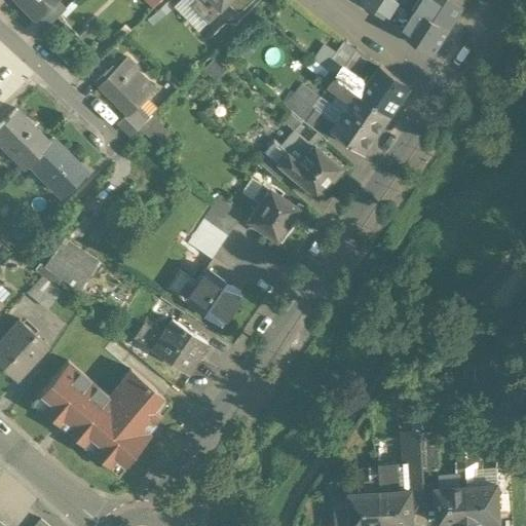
[(12,0),(32,21),(33,20),(52,0),(12,0)]
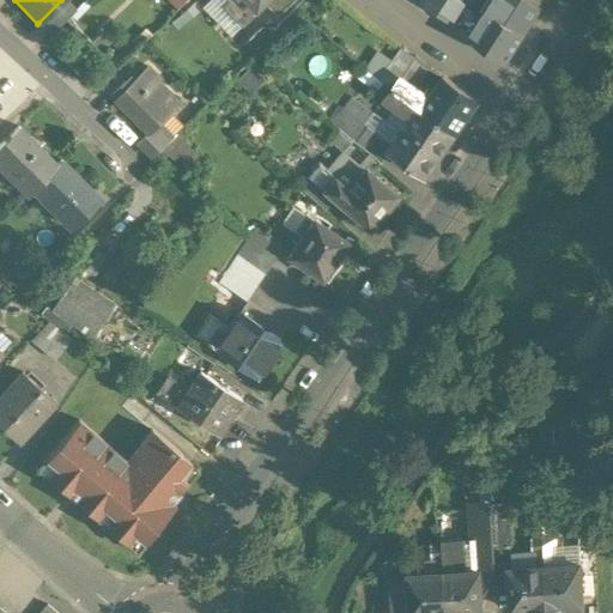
[(65,0),(61,0),(38,23),(49,34),(74,10),(65,0)]
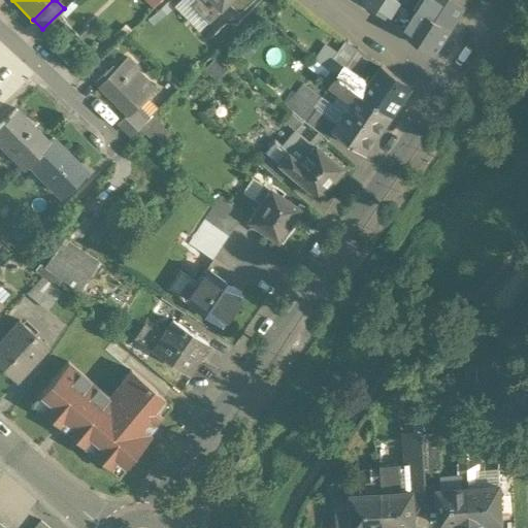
[(196,0),(195,0),(180,0),(174,6),(198,29),(211,15),(196,0)]
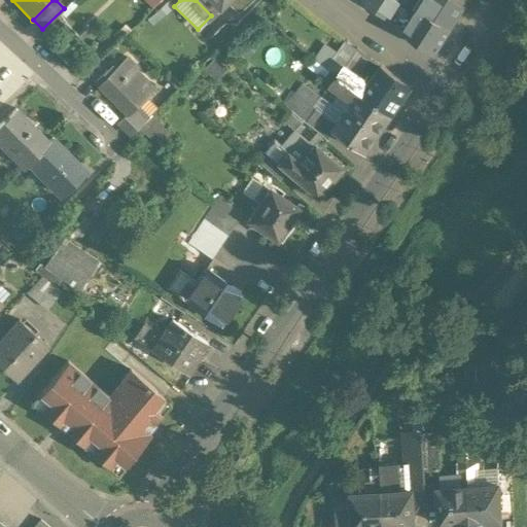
[(195,0),(196,0),(209,0),(218,9),(225,2),(226,0),(195,0)]
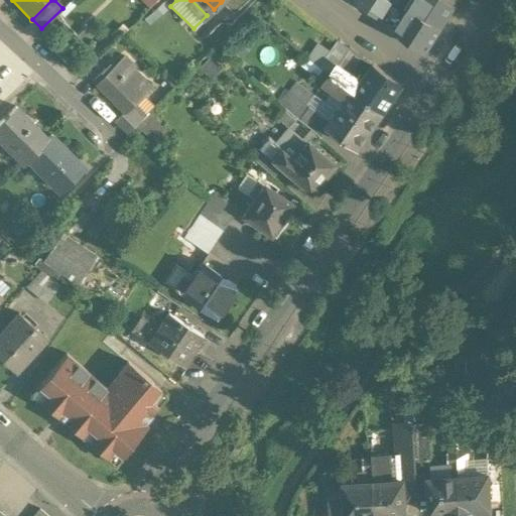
[(191,0),(207,15),(214,9),(205,0),(191,0)]
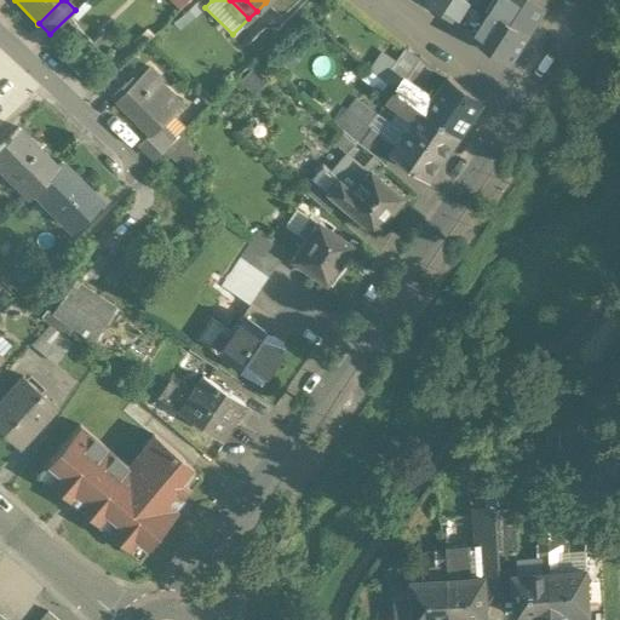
[(298,0),(267,0),(265,3),(280,17),(298,0)]
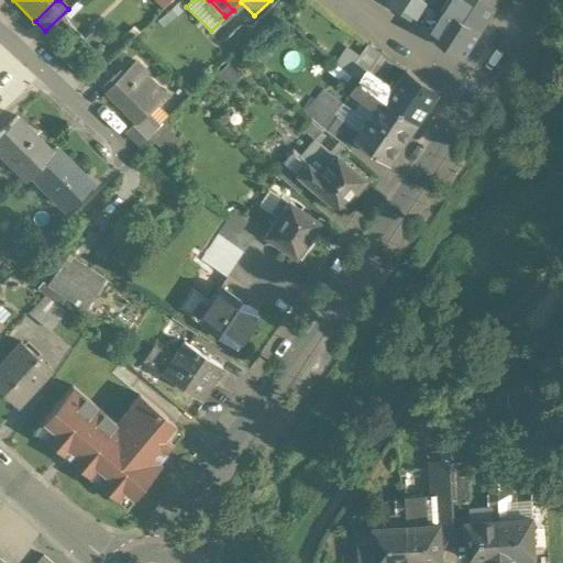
[(400,0),(395,9),(409,20),(417,10),(422,0),(400,0)]
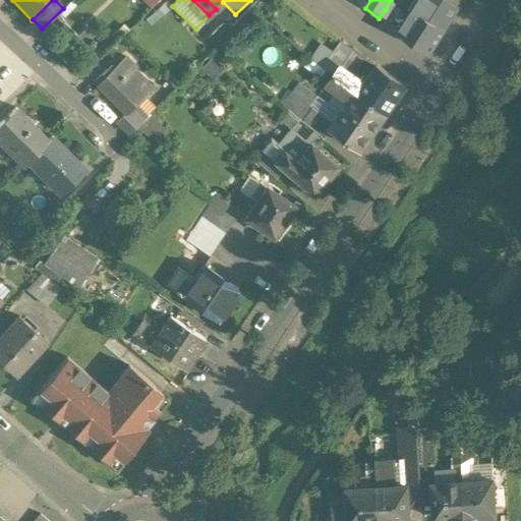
[(417,3),(412,0),(396,0),(412,10),(417,3)]
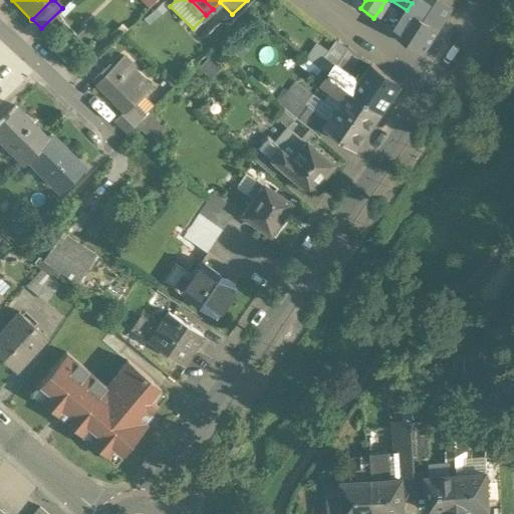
[(452,7),(440,0),(413,0),(412,3),(407,10),(437,30),(452,7)]
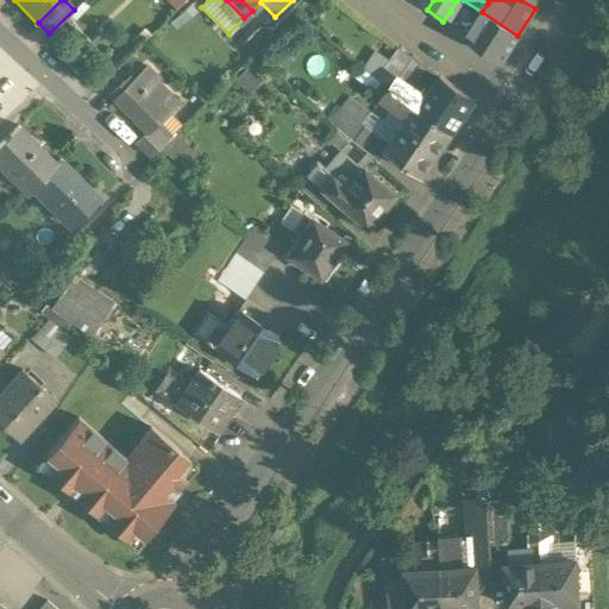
[(451,11),(443,22),(465,38),(471,27),(468,20),(464,20),(451,11)]
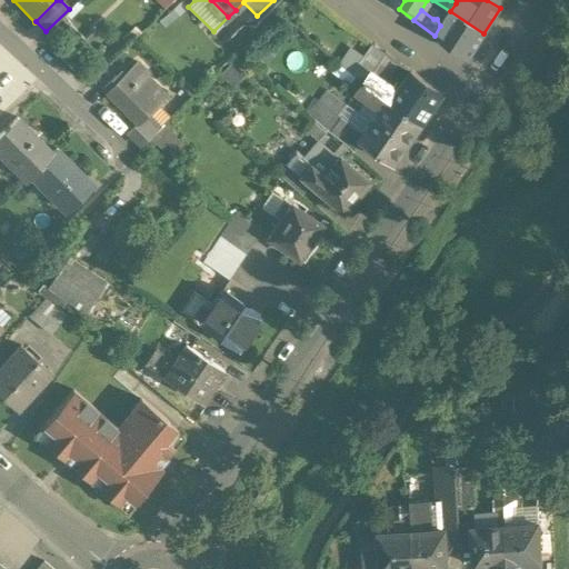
[(483,33),(450,11),(440,26),(435,36),(467,59),(483,33)]
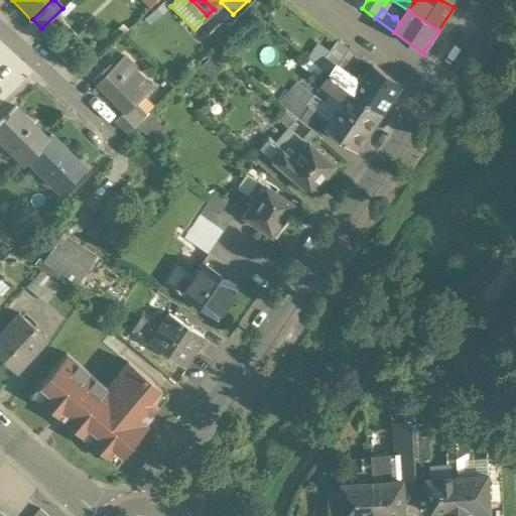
[(318,68),(329,77),(336,68),(359,84),(372,65),(340,41),(329,54),(316,45),(307,57),(318,68)]
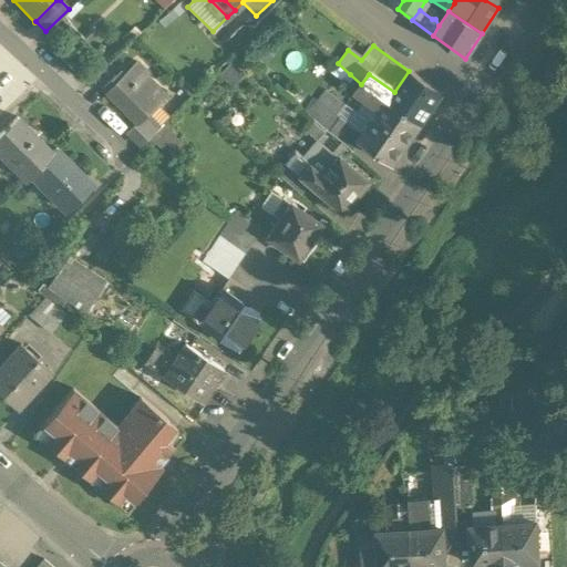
[(134,63),(104,93),(135,124),(144,115),(163,96),(143,75),(144,73),(134,63)]
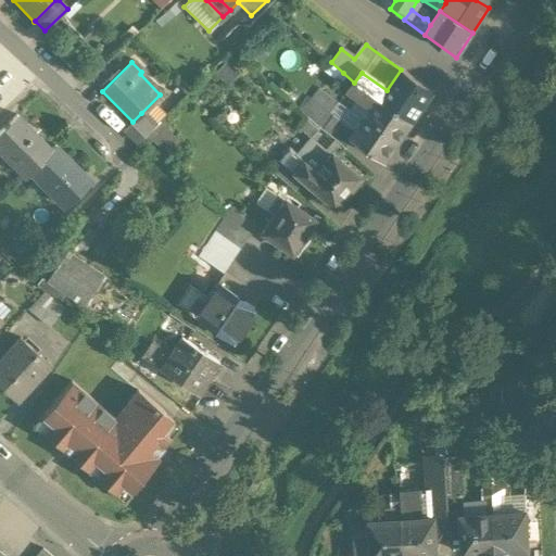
[(432,93),(401,70),(387,90),(380,100),(412,123),(413,123),(432,93)]
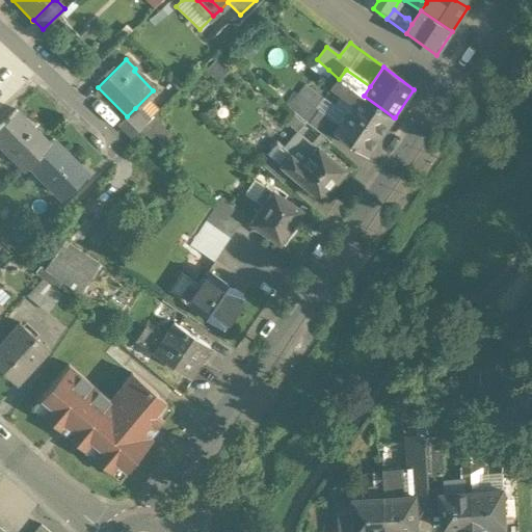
[(339,79),(328,70),(318,86),(340,100),(325,123),(323,125),(336,134),(362,95),(339,79)]
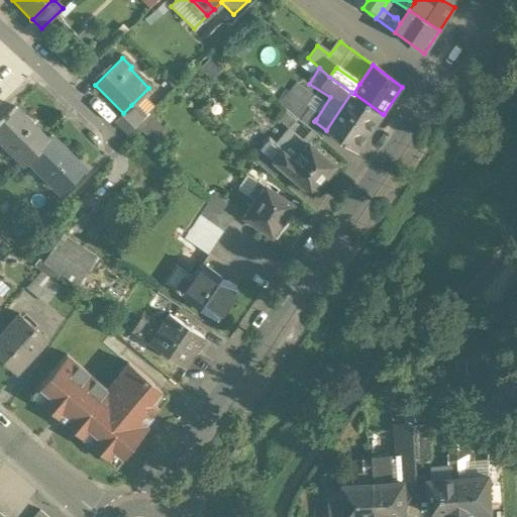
[(359,84),(336,68),(329,77),(351,92),(353,93),(359,84)]
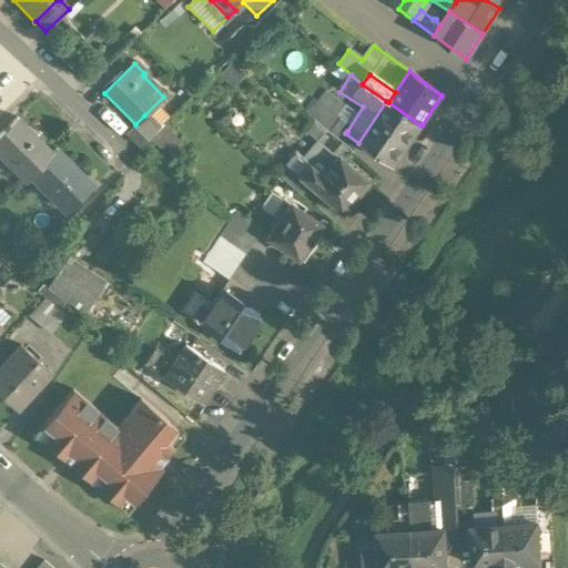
[(388,102),(386,101),(358,143),(362,145),(393,166),(421,125),(388,102)]
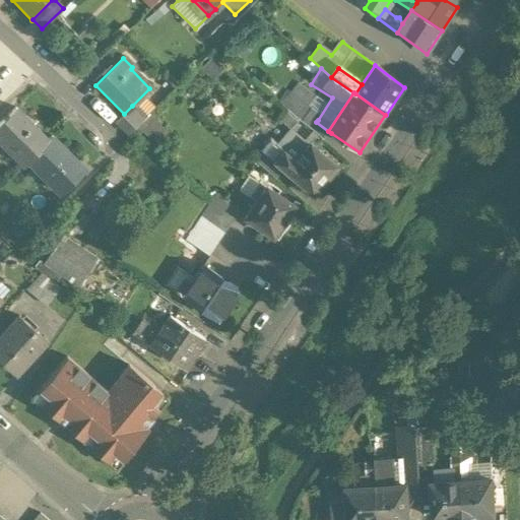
[(324,143),(331,133),(328,131),(316,122),(318,120),(285,93),(276,103),(324,143)]
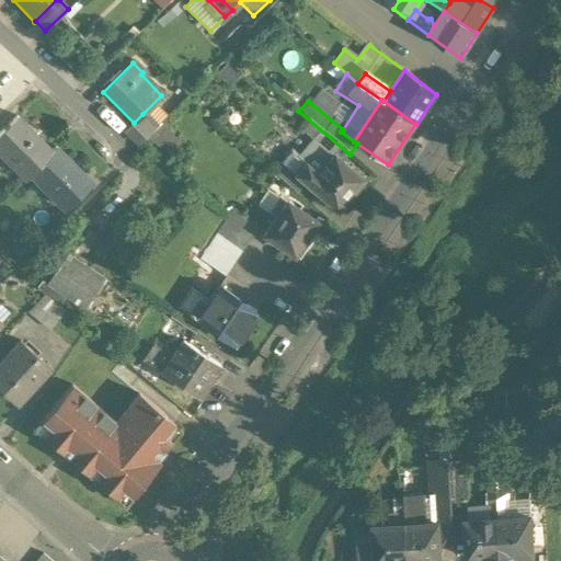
[(134,123),(125,132),(137,144),(155,126),(142,114),(134,123)]
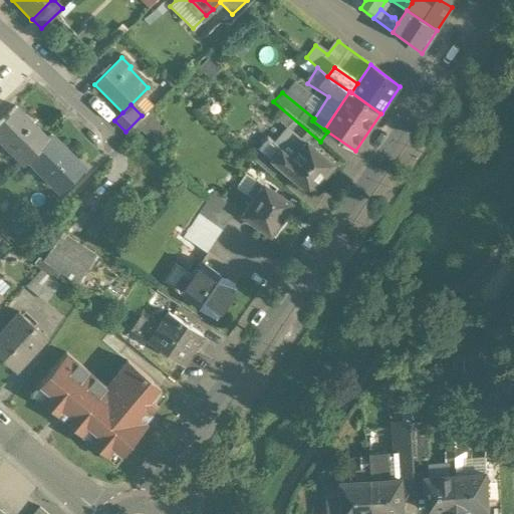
[(46,137),(14,105),(0,118),(0,144),(3,142),(22,162),(26,158),(46,137)]
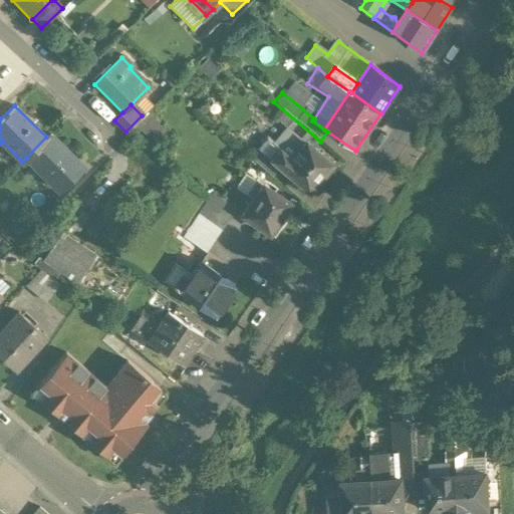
[(145,114),(135,124),(144,134),(154,123),(145,114)]
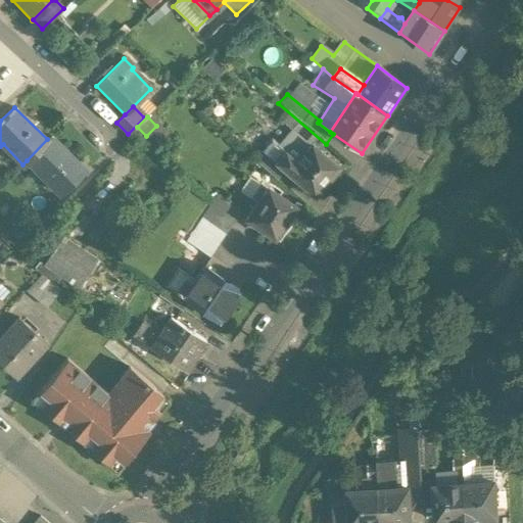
[(286,126),(271,142),(284,154),(295,164),(311,146),(286,126)]
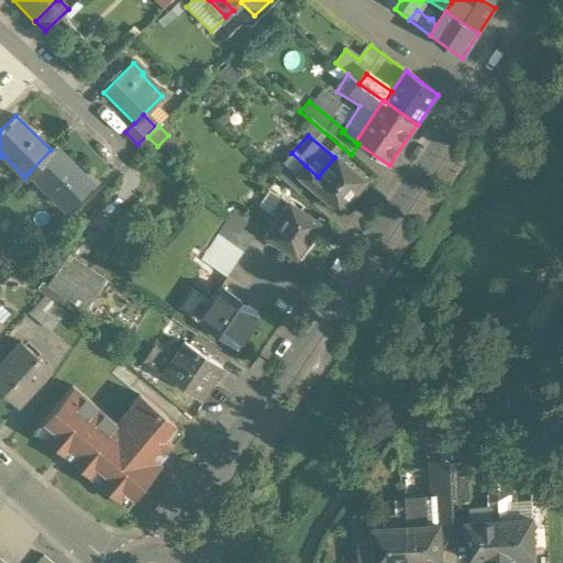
[(90,181),(55,145),(51,150),(29,173),(64,208),(90,181)]
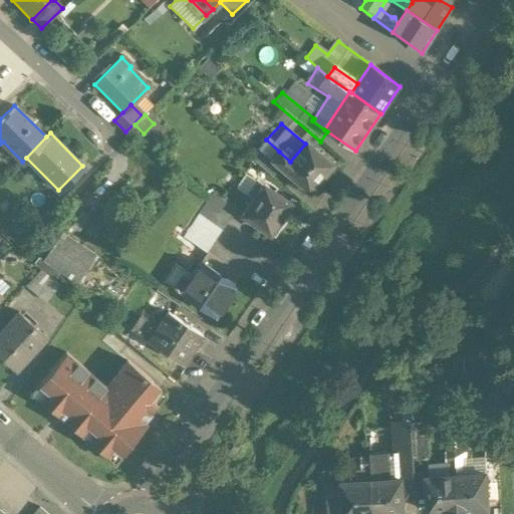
[(279,152),(266,140),(257,151),(270,163),(270,162),(279,152)]
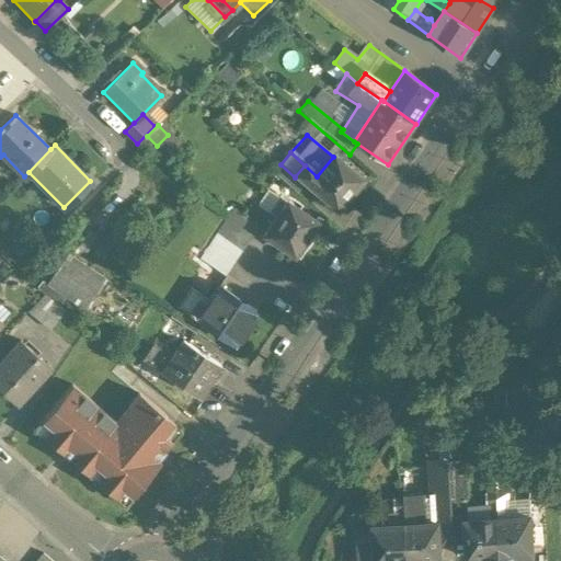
[(362,182),(333,157),(317,176),(307,187),(336,213),(362,182)]
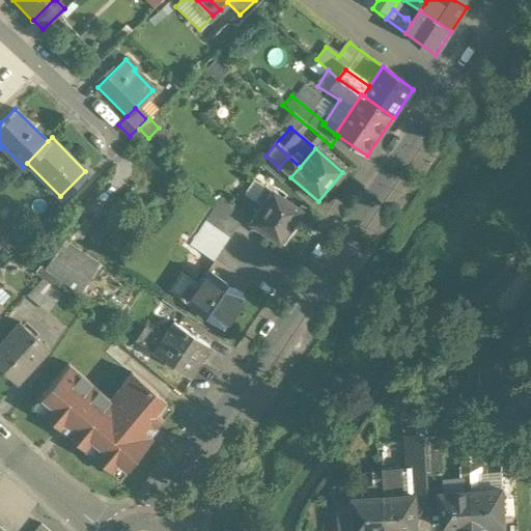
[(279,168),(266,156),(258,164),(280,184),(287,174),(279,167),(279,168)]
